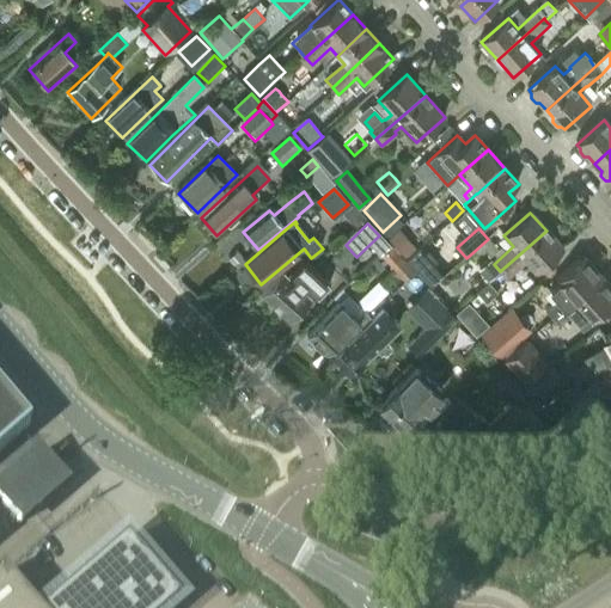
[(389,240),(404,258),(415,249),(399,231),(389,240)]
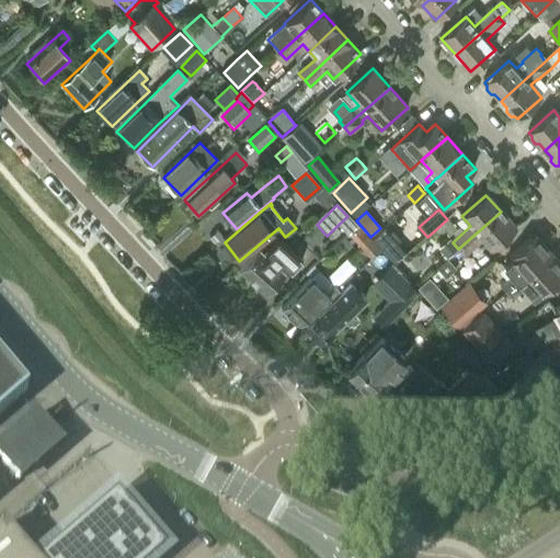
[(492,250),(516,228),(501,212),(458,249),(464,255),(482,239),(492,250)]
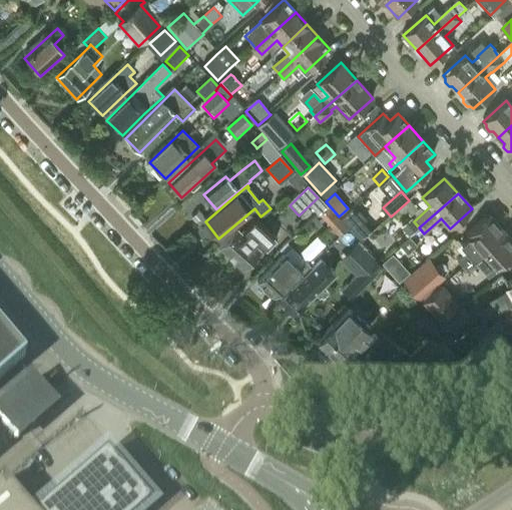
[(339,235),(347,227),(329,207),(320,215),(339,235)]
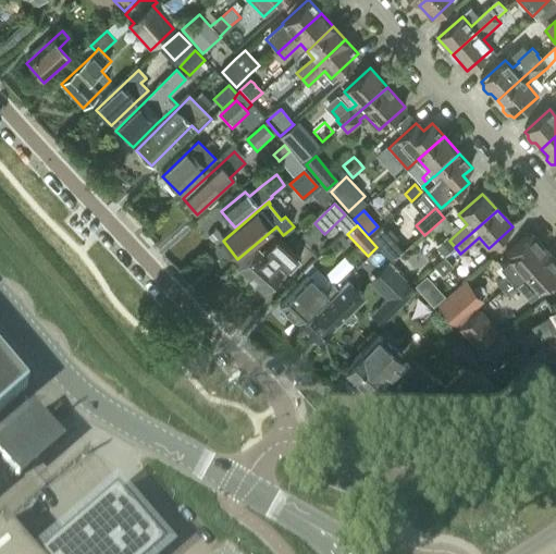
[(383,229),(371,239),(393,263),(398,258),(405,253),(383,229)]
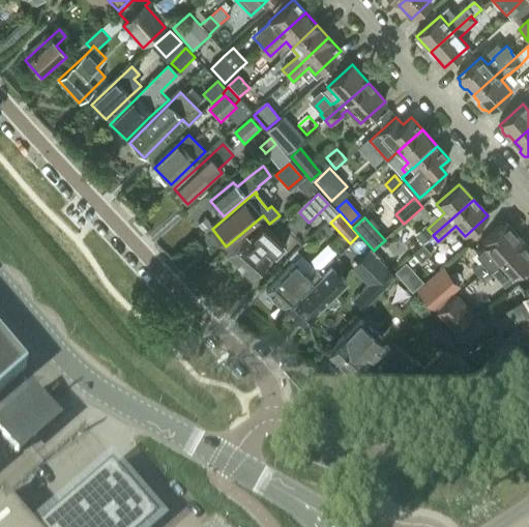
[(206,221),(199,228),(203,232),(210,225),(206,221)]
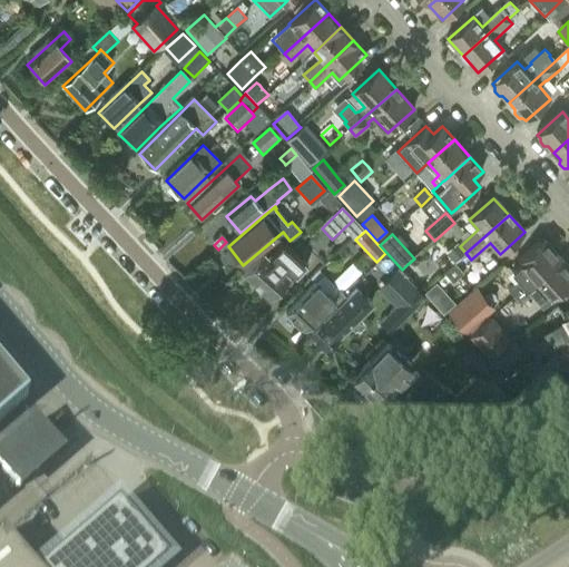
[(516,297),(560,258),(543,240),(519,262),(520,263),(511,271),(521,282),(509,292),(516,297)]
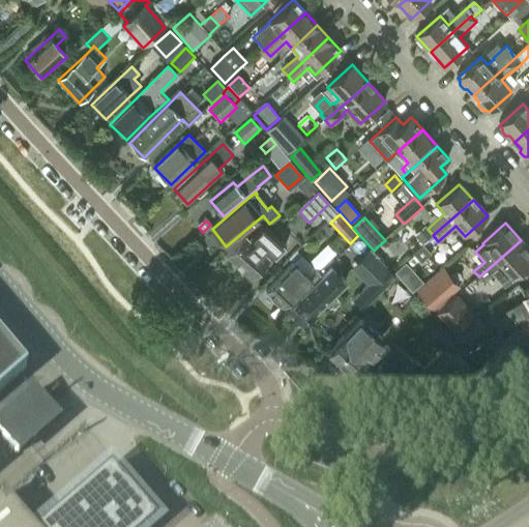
[(275,259),(286,247),(262,226),(248,241),(244,237),(227,257),(251,279),(268,259),(271,256),(275,259)]
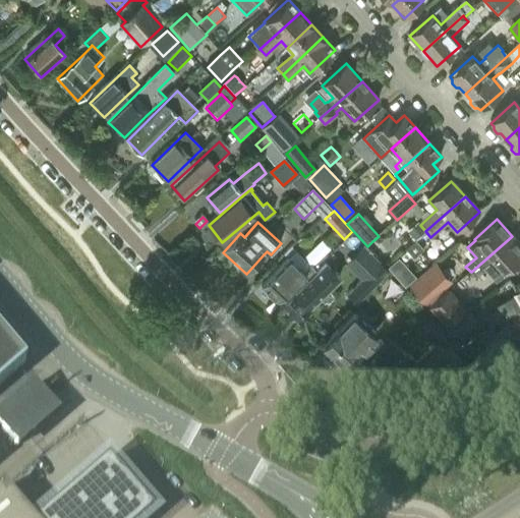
[(415,240),(425,231),(420,225),(417,223),(408,232),(415,240)]
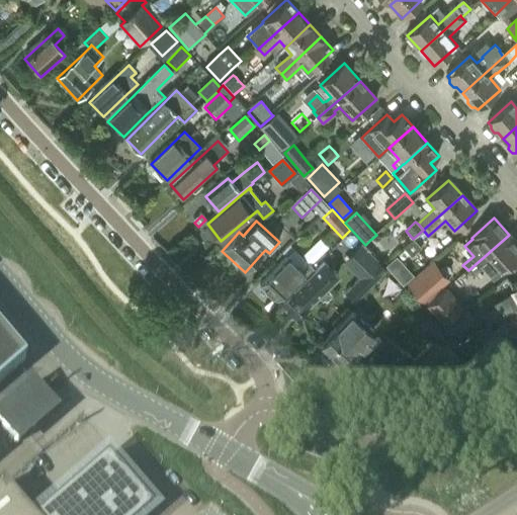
[(501,271),(516,257),(516,244),(509,235),(468,270),(474,276),(485,266),(493,275),(499,269),(501,271)]
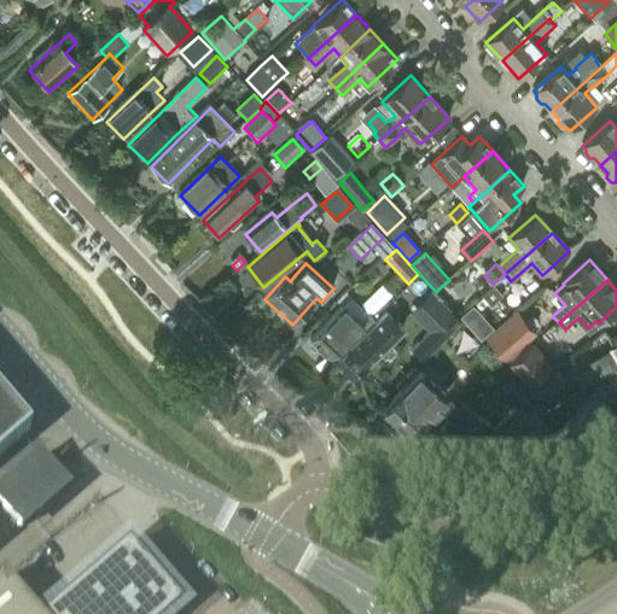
[(492,308),(502,297),(493,286),(481,297),(492,308)]
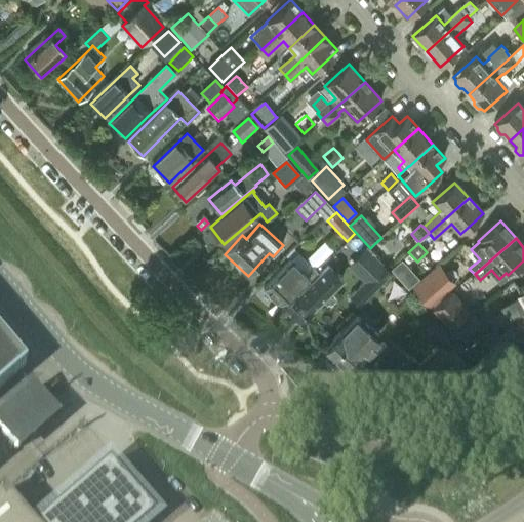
[(366,248),(348,267),(364,283),(350,298),(359,309),(392,276),(366,248)]
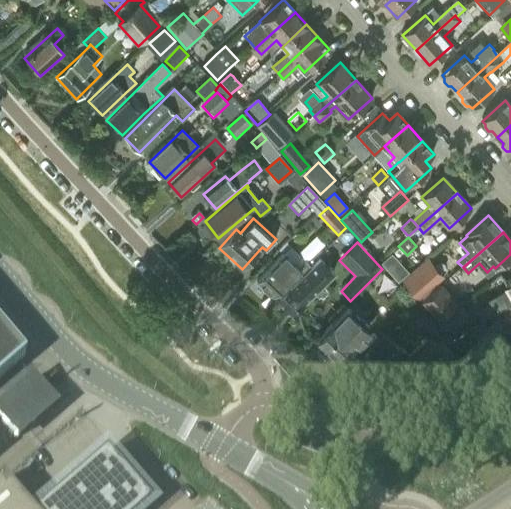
[(304,262),(298,268),(285,254),(257,283),(273,298),(284,287),(288,290),(310,268),(304,262)]
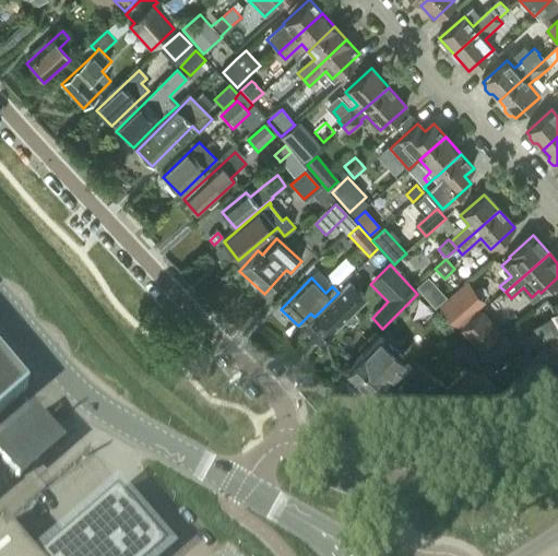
[(332,302),(303,331),(319,346),(348,317),(357,307),(366,298),(349,283),(341,292),(332,302)]
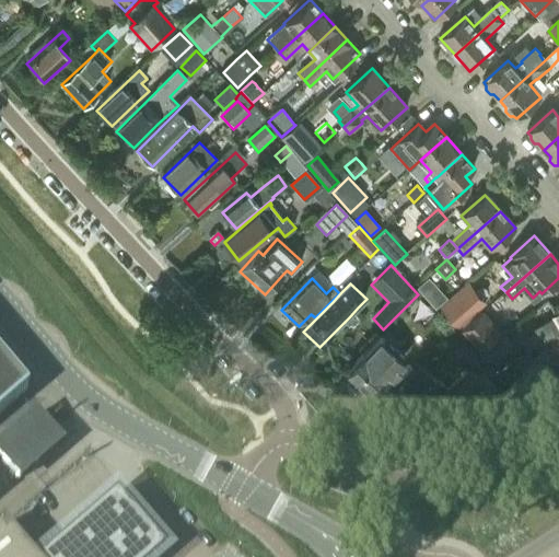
[(458,328),(484,306),(466,286),(441,309),(458,328)]
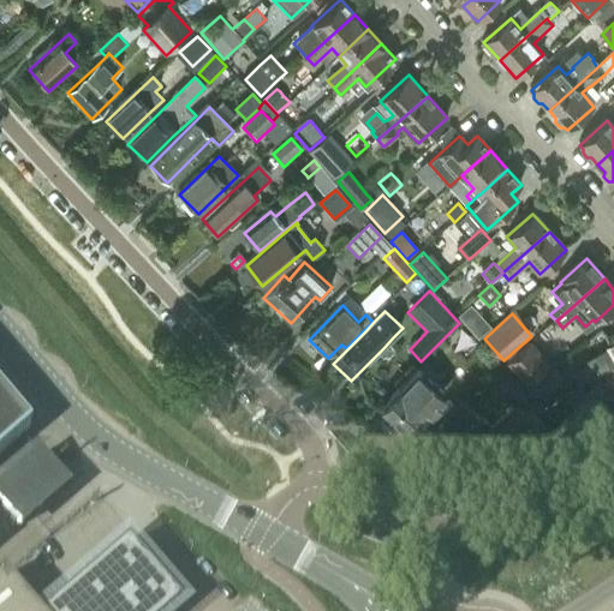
[(482,318),(470,330),(480,340),(492,328),(482,318)]
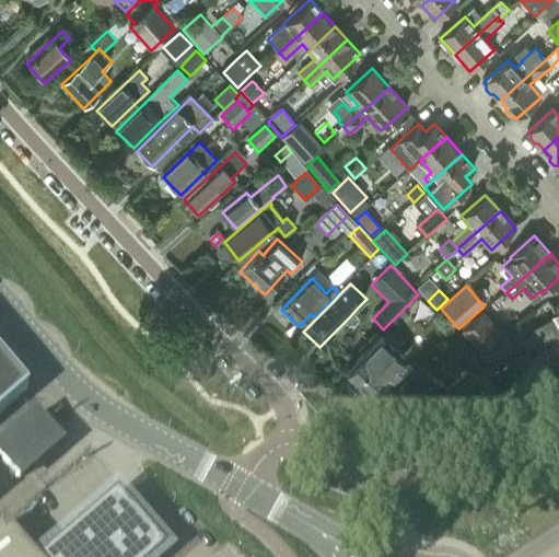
[(542,343),(551,337),(558,333),(558,308),(554,311),(557,316),(534,328),(537,334),(530,338),(534,347),(542,344),(542,343)]
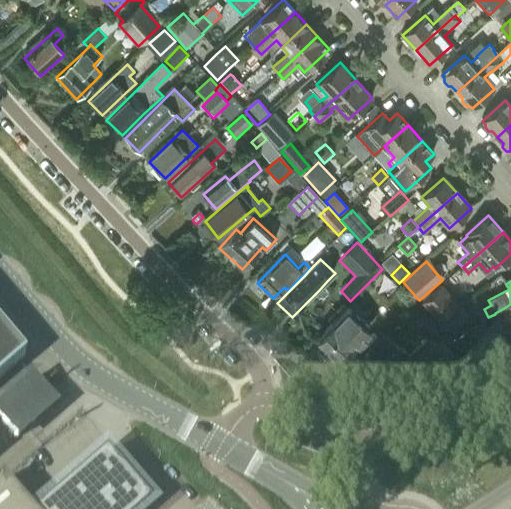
[(439,321),(459,304),(441,286),(422,303),(439,321)]
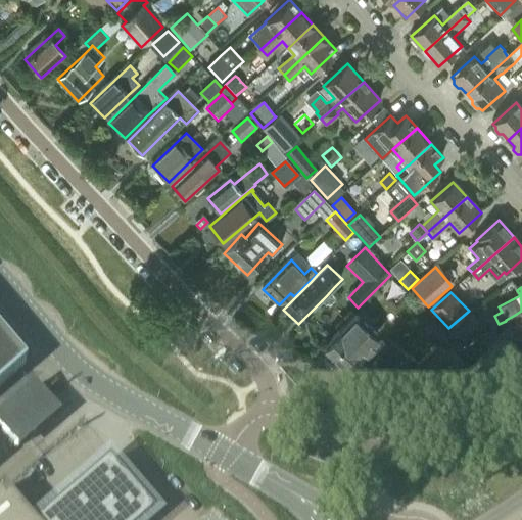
[(269,311),(267,312),(272,317),(274,315),(279,310),(275,304),(269,311)]
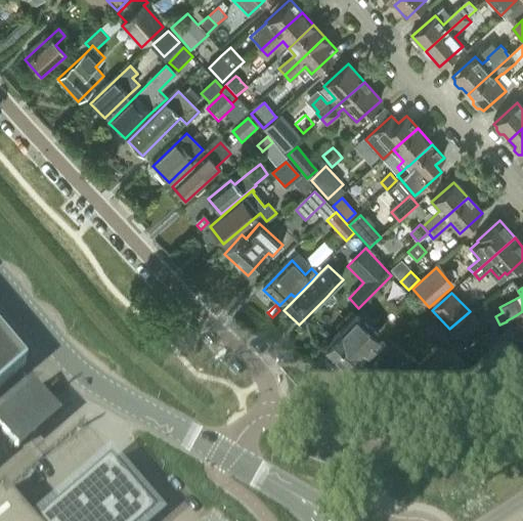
[(463,340),(482,326),(473,313),(450,330),(463,340)]
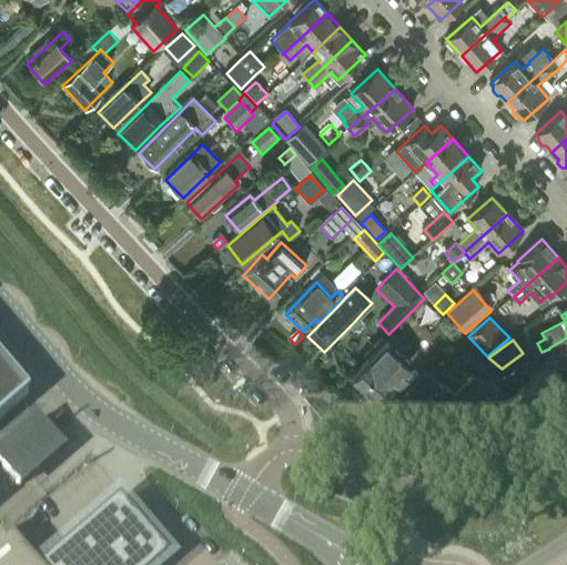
[(395,385),(411,366),(386,345),(370,363),(353,381),(380,403),(395,385)]
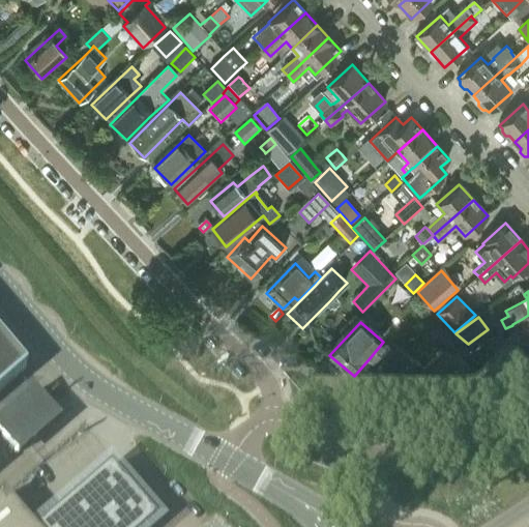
[(456,338),(444,352),(459,364),(471,350),(456,338)]
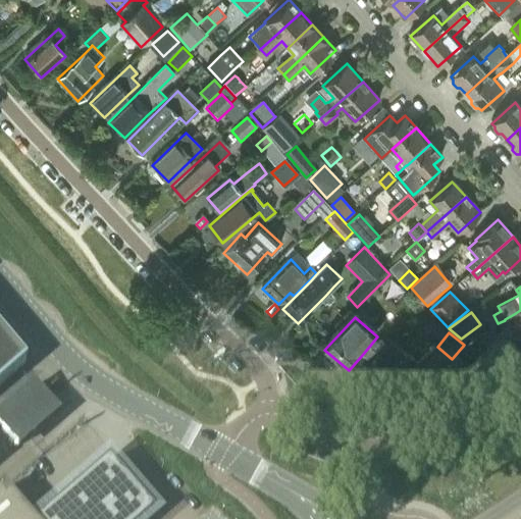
[(490,354),(506,345),(499,333),(483,343),(490,354)]
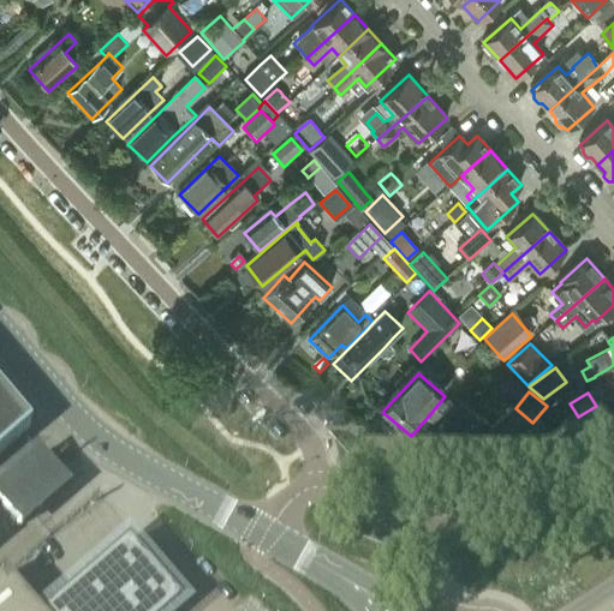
[(0,457),(29,433),(0,399),(0,457)]
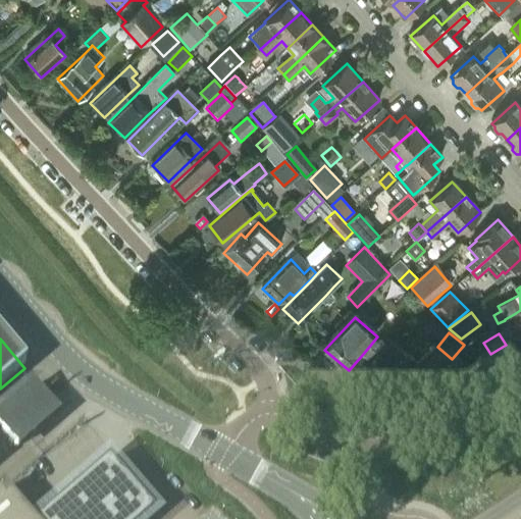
[(0,430),(15,449),(54,416),(33,390),(0,417),(0,430)]
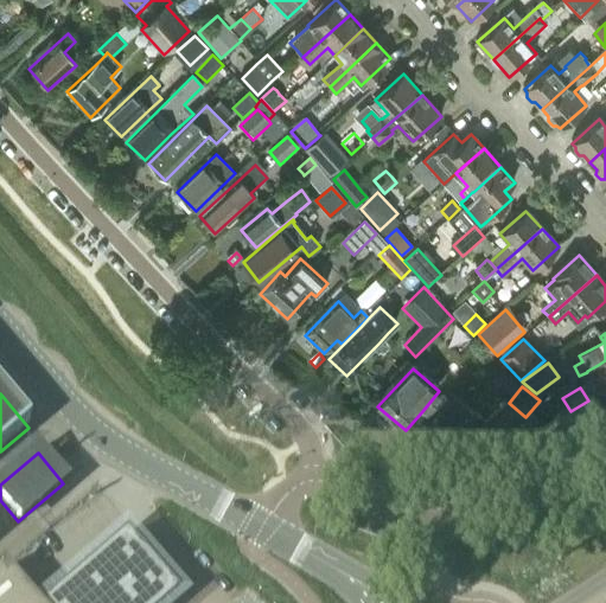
[(10,602),(0,590),(0,602),(176,602),(134,551),(74,602),(10,602)]
